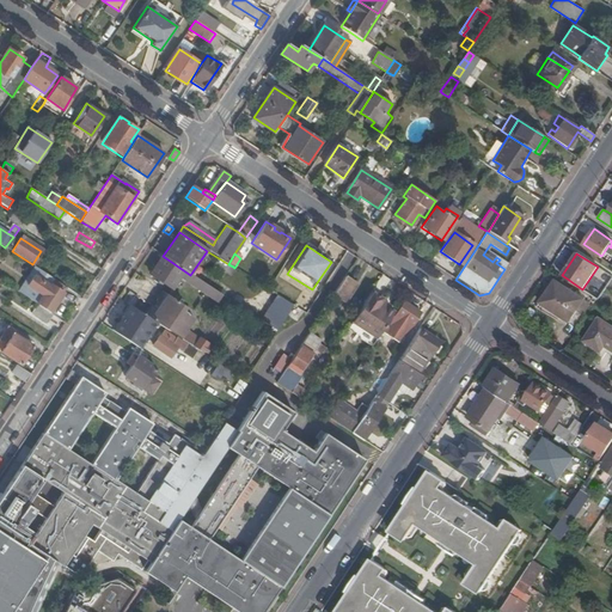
[(161,255),(150,274),(170,288),(178,276),(206,294),(210,288),(194,276),(190,275),(163,256),(161,255)]
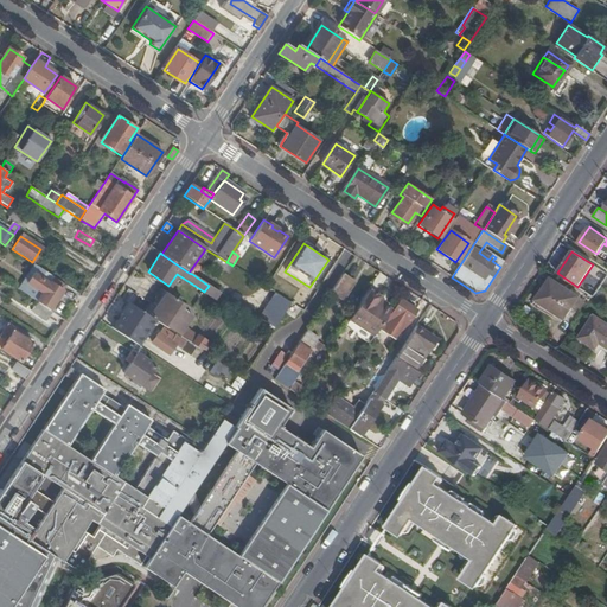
[(217,256),(212,262),(227,272),(231,264),(227,262),(217,256)]
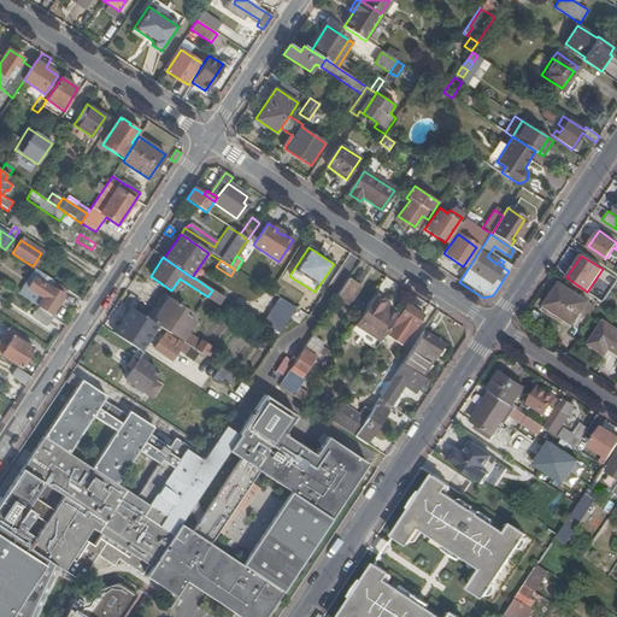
[(21,297),(30,303),(43,283),(48,287),(53,281),(37,271),(21,297)]
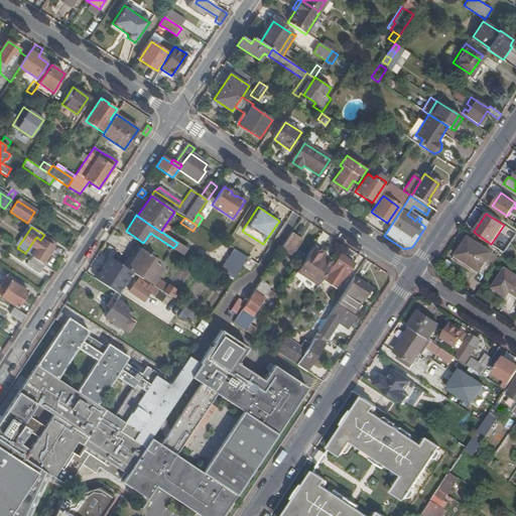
[(289,235),(284,243),(280,249),(289,256),(299,241),(289,235)]
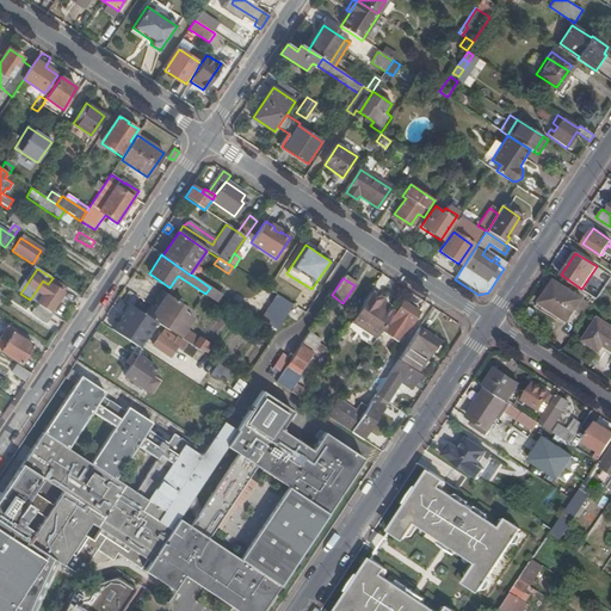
[(36,304),(49,313),(62,292),(48,284),(43,281),(30,300),(36,304)]
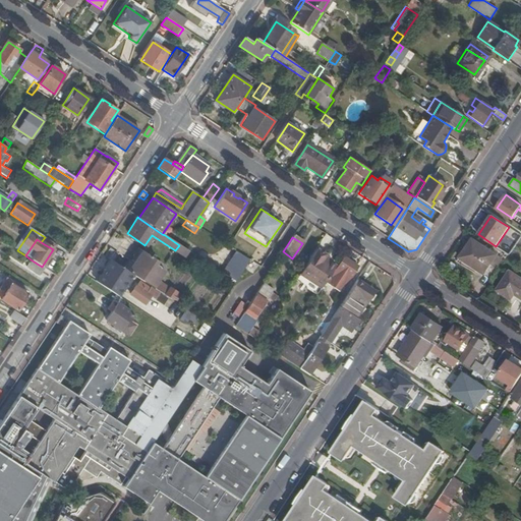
[(474,266),(484,273),(491,263),(496,255),(473,240),(460,259),(472,268),(474,266)]
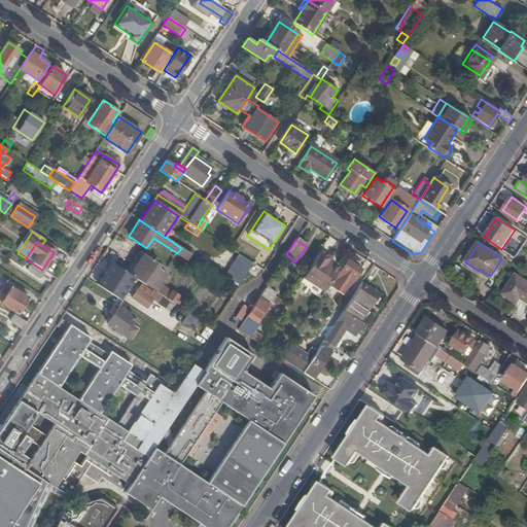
[(142,253),(139,251),(125,273),(128,275),(142,253)]
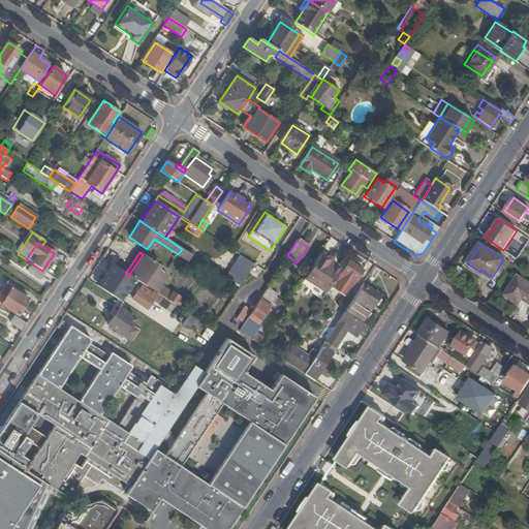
[(119,259),(110,253),(104,260),(112,265),(115,267),(119,259)]
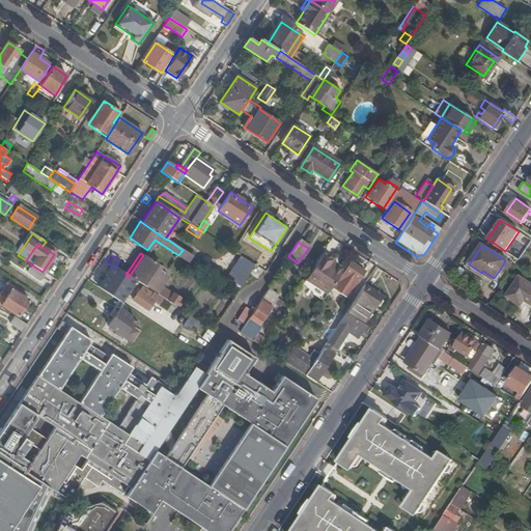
[(331,260),(322,254),(304,281),(326,296),(331,287),(333,284),(339,275),(341,271),(335,267),(330,262),(331,260)]
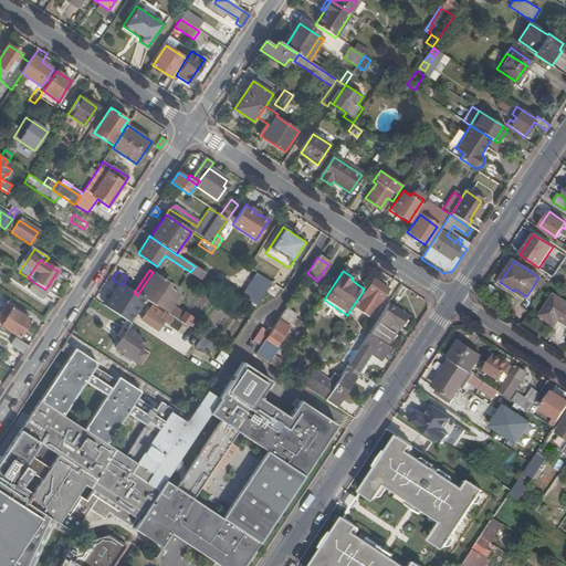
[(153,272),(137,295),(143,299),(164,313),(174,318),(187,327),(192,320),(171,305),(177,295),(169,290),(173,284),(153,272)]
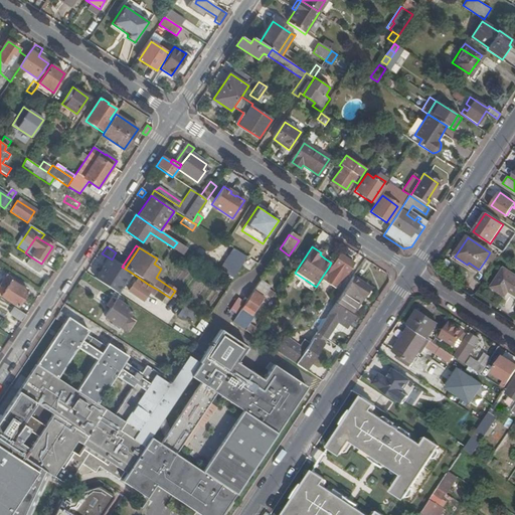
[(246,258),(232,248),(218,269),(232,278),(246,258)]
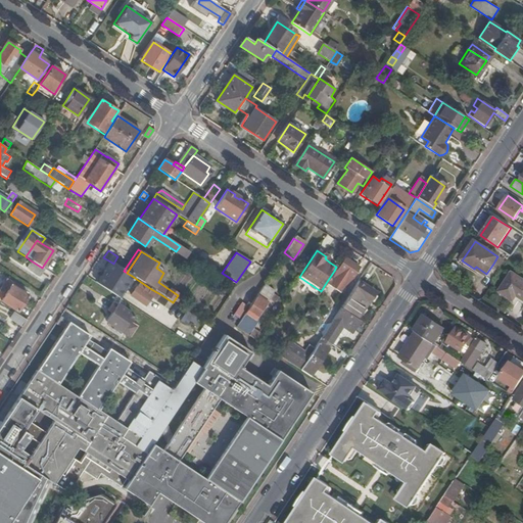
[(505,262),(497,256),(493,264),(501,269),(505,262)]
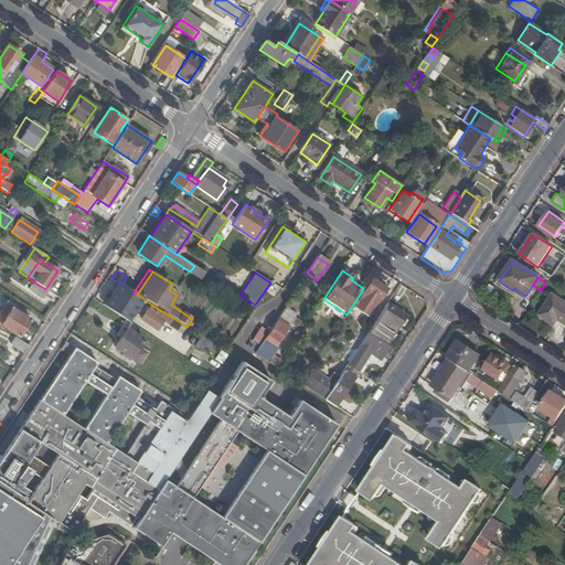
[(363,294),(361,292),(354,302),(370,312),(372,313),(387,289),(373,279),(363,294)]
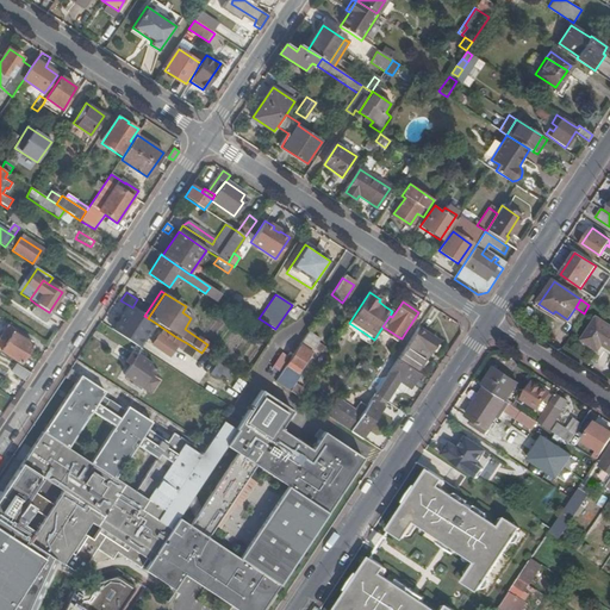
[(31,312),(47,322),(53,313),(49,312),(36,304),(31,312)]
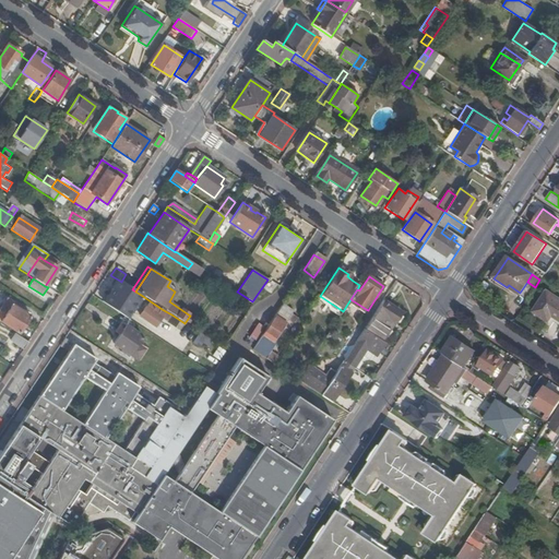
[(132,289),(118,280),(103,302),(125,317),(141,295),(135,292),(132,289)]
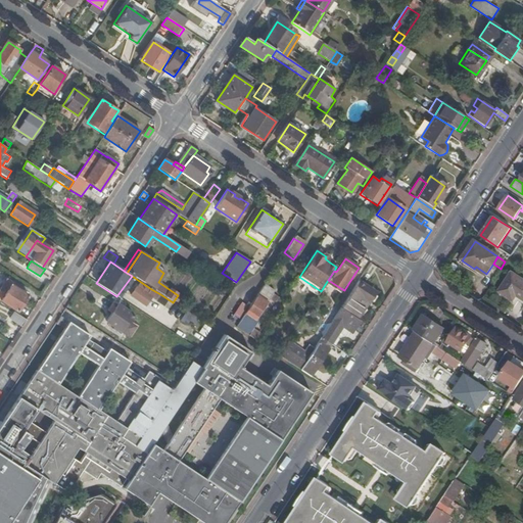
[(522,278),(514,273),(502,292),(515,300),(516,299),(519,295),(522,297),(522,278)]
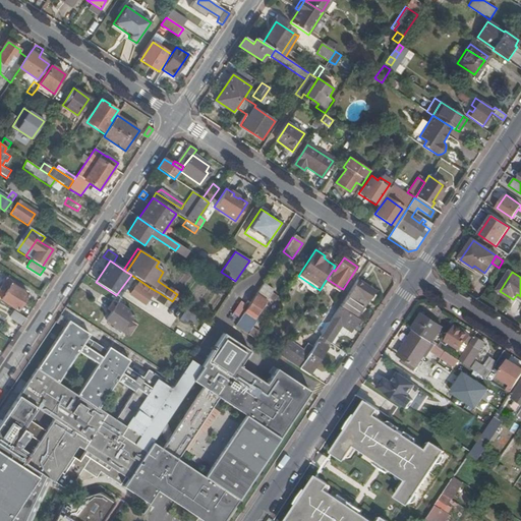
[(0,288),(0,298),(16,309),(27,294),(19,290),(21,287),(7,278),(0,288)]
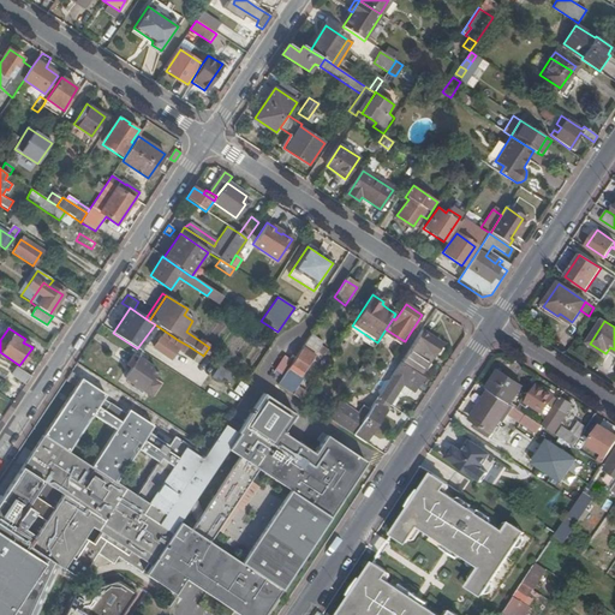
[(386,329),(383,333),(399,344),(402,340),(386,329)]
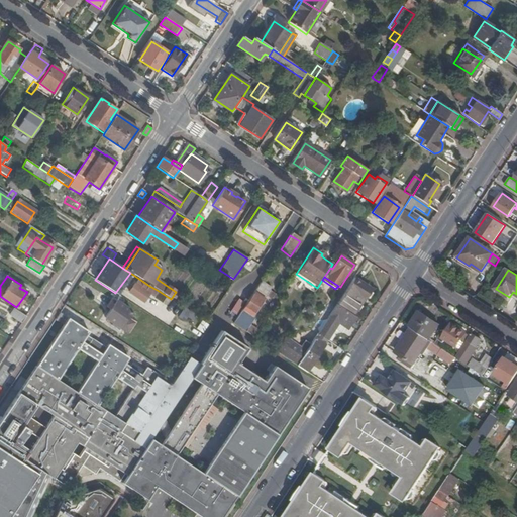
[(354,277),(345,291),(337,304),(353,315),(371,288),(354,277)]
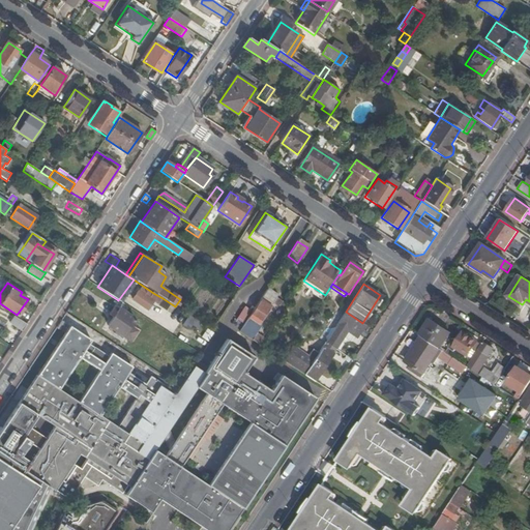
[(153,302),(157,304),(163,298),(153,293),(152,294),(142,287),(139,292),(138,291),(131,300),(147,310),(153,302)]
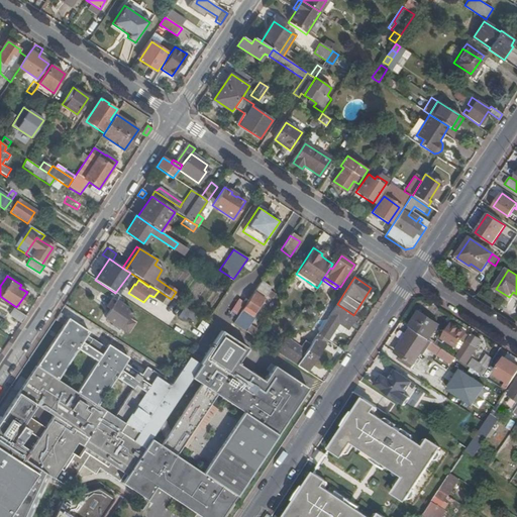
[(271,287),(261,280),(241,309),(247,313),(251,316),(264,298),(271,287)]
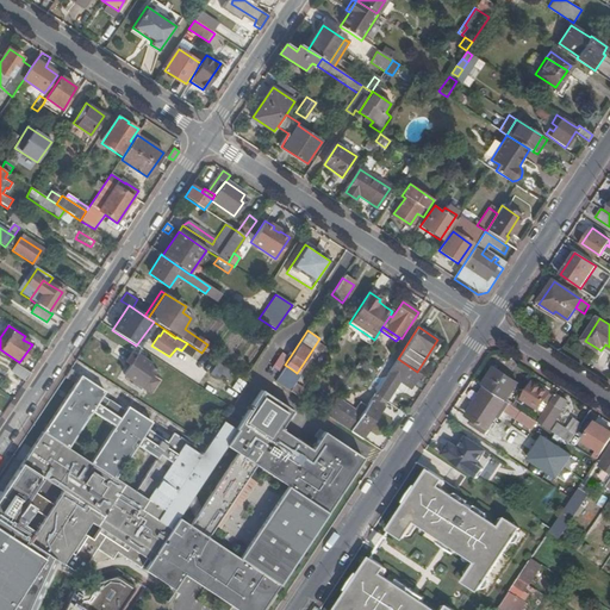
[(148,377),(154,367),(134,354),(126,363),(130,366),(123,375),(132,383),(131,386),(138,391),(141,387),(150,393),(157,384),(148,377)]
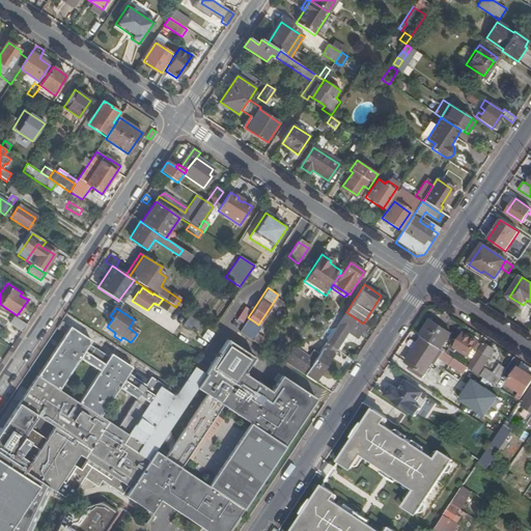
[(327,341),(336,348),(344,336),(351,341),(354,336),(358,339),(366,327),(347,314),(339,326),(337,325),(327,341)]
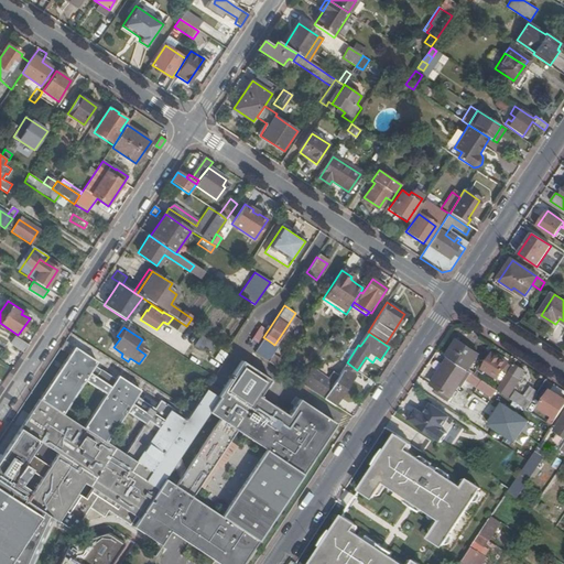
[(263,337),(253,353),(260,357),(264,350),(270,342),(263,337)]
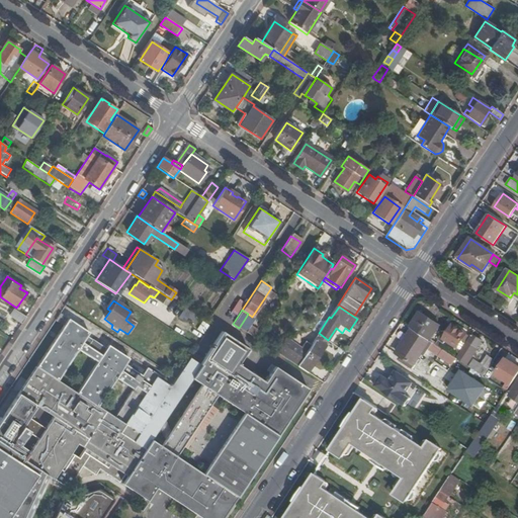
[(16,311),(12,317),(21,323),(25,317),(16,311)]
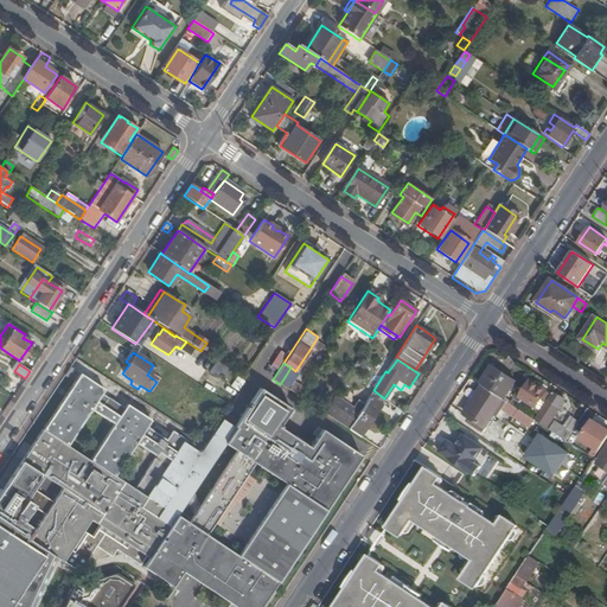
[(515,382),(493,366),(480,385),(481,387),(503,400),(515,382)]
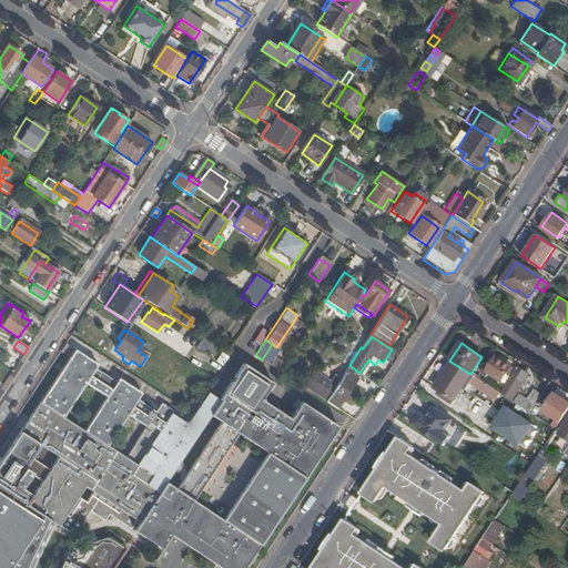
[(97,365),(74,350),(39,403),(33,412),(20,432),(58,456),(26,504),(61,527),(67,531),(78,528),(90,510),(104,520),(109,514),(145,538),(148,536),(144,535),(152,523),(172,535),(221,567),(245,567),(338,427),(301,402),(290,418),(261,399),(272,383),(243,363),(219,399),(208,392),(192,415),(181,408),(178,415),(160,404),(159,405),(146,397),(142,403),(137,398),(141,393),(119,377),(115,382),(94,368),(97,365)]
